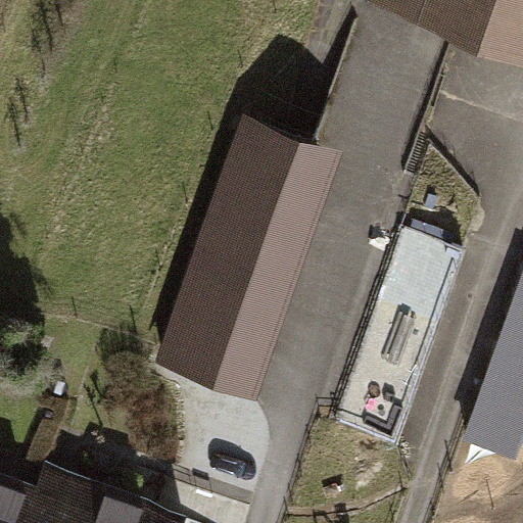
[(522,0),(366,0),(366,2),(522,53),(522,0)]
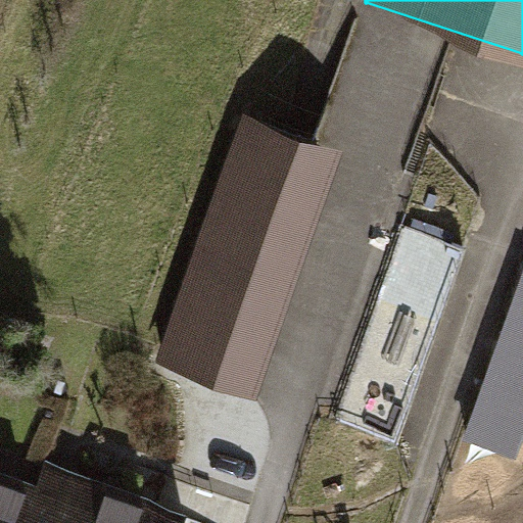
[(341,153),(243,122),(162,373),(260,405),(341,153)]
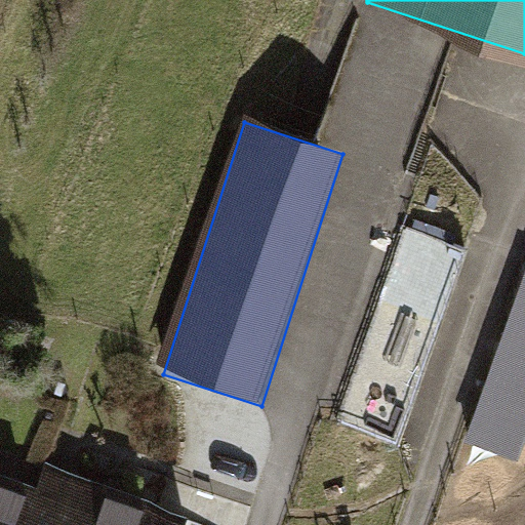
[(474,251),(405,226),(332,418),(400,444),(474,251)]
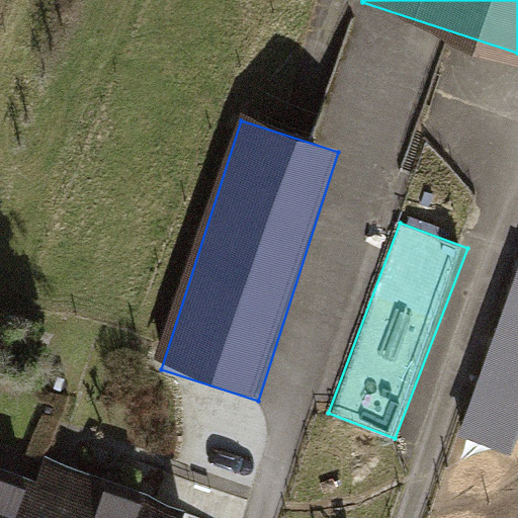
[(511,454),(517,435),(517,268),(458,435),(511,454)]
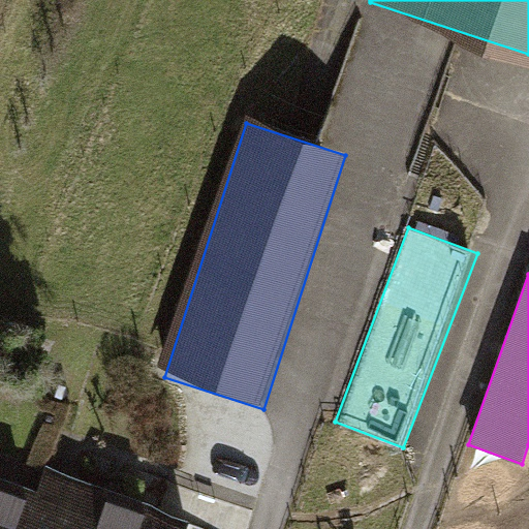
[(60,474),(0,453),(0,528),(193,528),(196,522),(60,474)]
